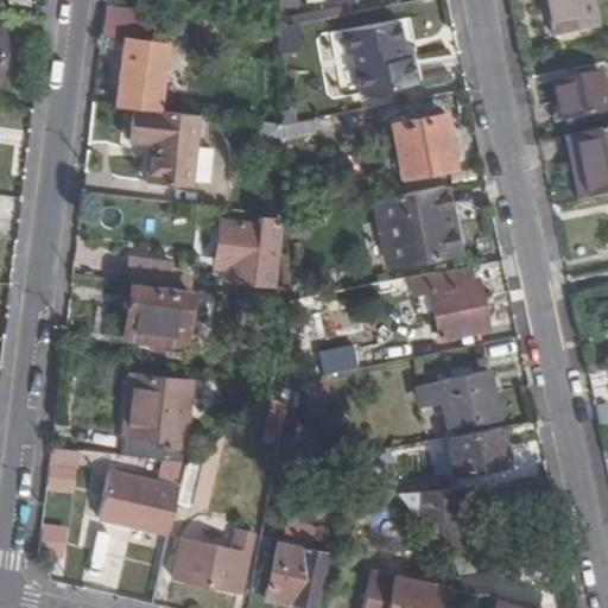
[(555,37),(546,0),(538,0),(546,38),(555,37)]
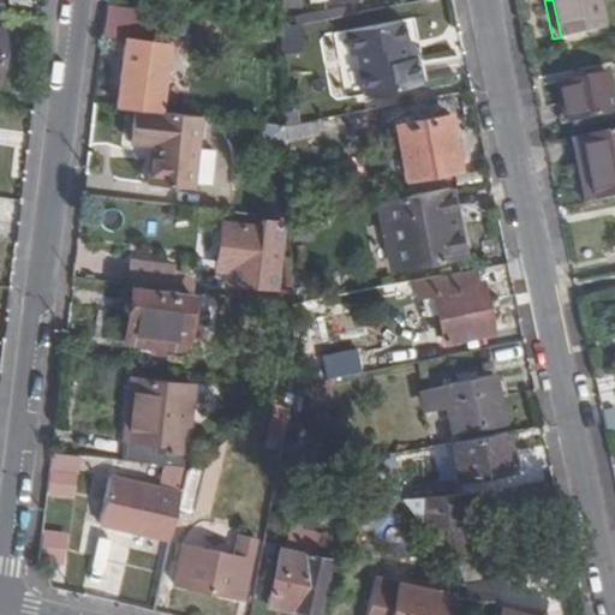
[(598,0),(553,0),(561,37),(605,28),(598,0)]
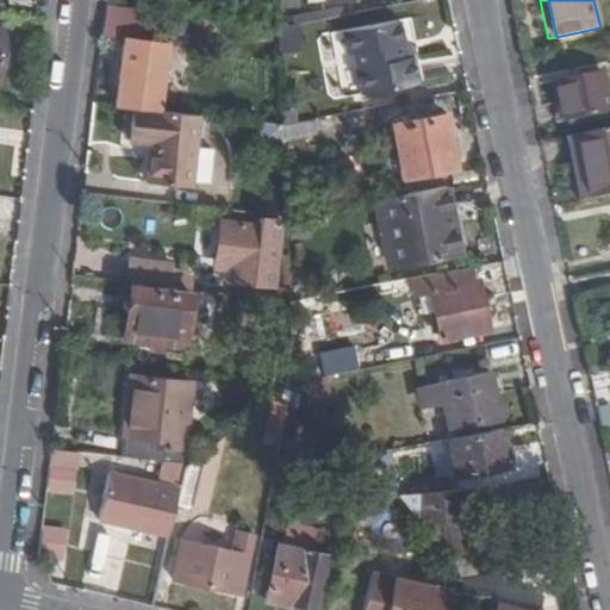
[(408,57),(405,41),(400,20),(344,31),(348,54),(354,53),(362,94),(418,85),(414,56),(408,57)]
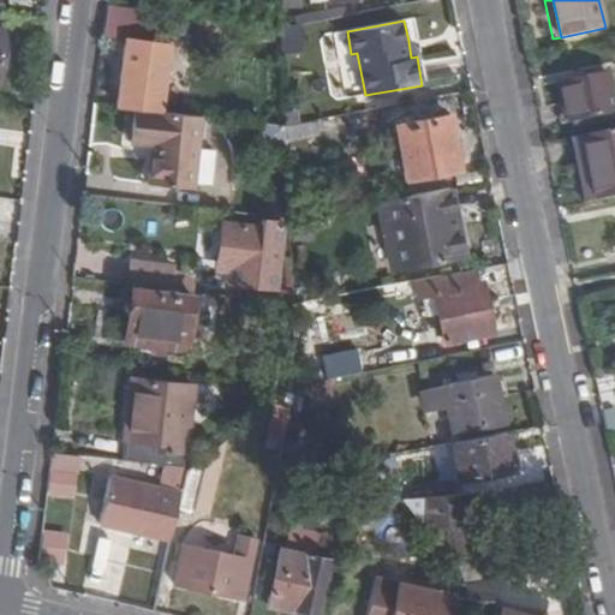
[(300,22),(282,25),(284,54),(305,51),(300,22)]
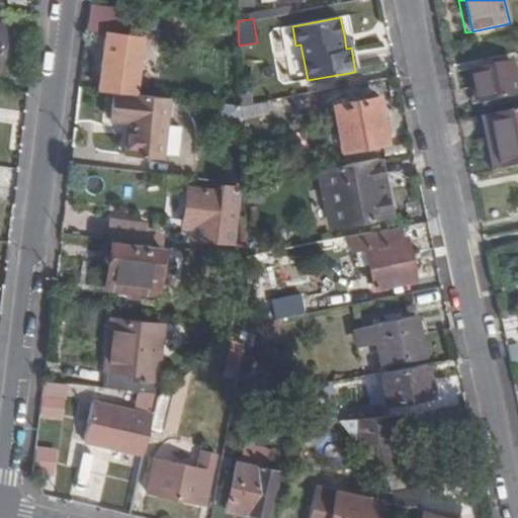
[(107,31),(99,89),(112,90),(133,93),(136,64),(148,65),(151,41),(140,40),(140,35),(121,33),(112,32),(107,31)]
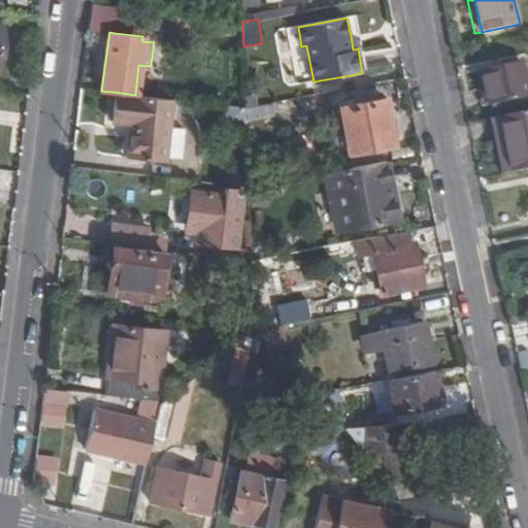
[(483,85),(486,105),(527,97),(520,62),(483,69),(486,84),(483,85)]
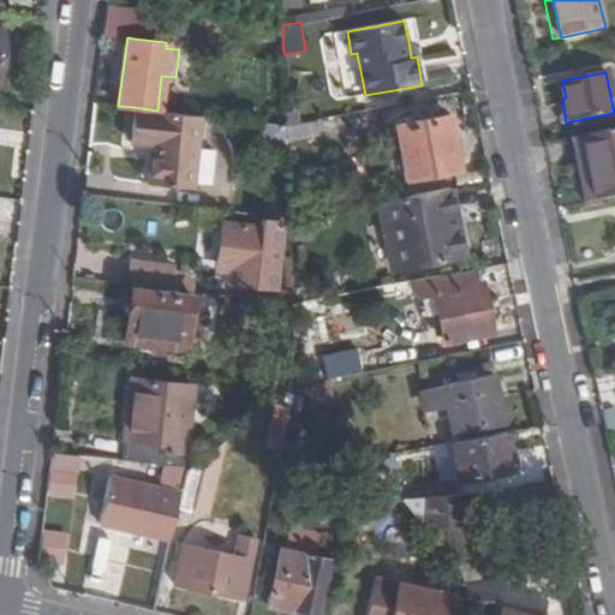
[(157,111),(133,107),(129,145),(156,149),(154,165),(150,165),(148,187),(191,192),(199,115),(157,111)]
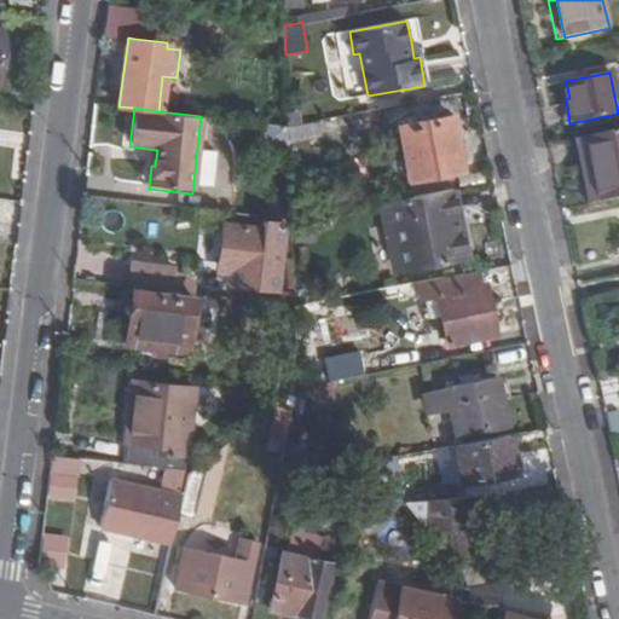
[(412,178),(462,168),(451,115),(403,125),(412,178)]
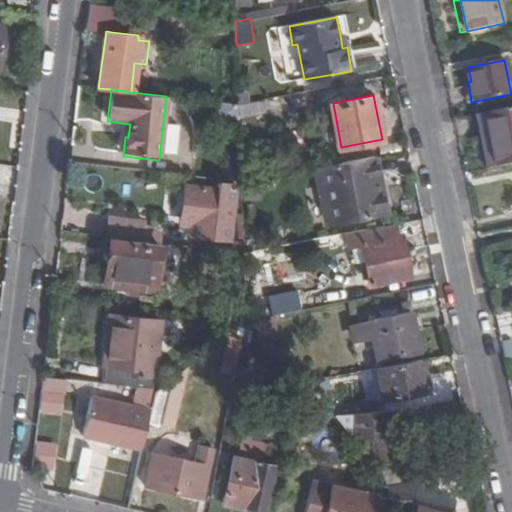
[(266,99),(241,103),(242,114),(268,110),(266,99)]
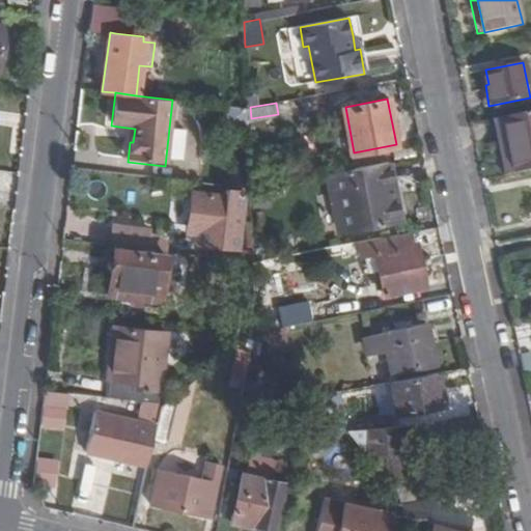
[(248,130),(247,108),(225,106),(224,127),(248,130)]
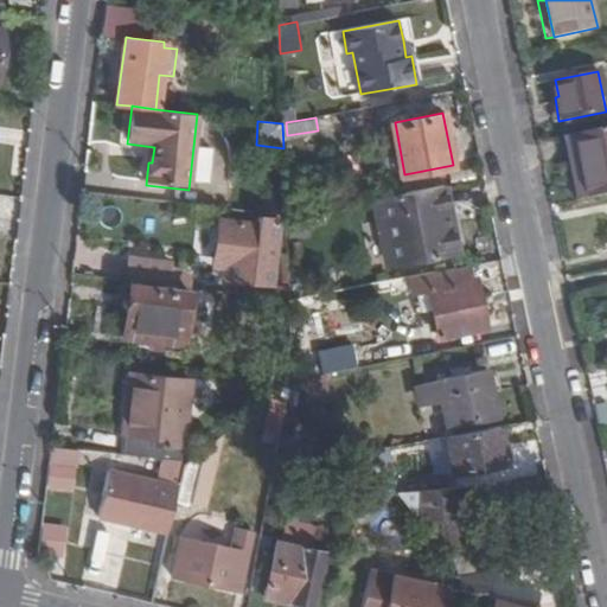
[(580,161),(586,198),(606,193),(606,127),(569,135),(574,163),(580,161)]
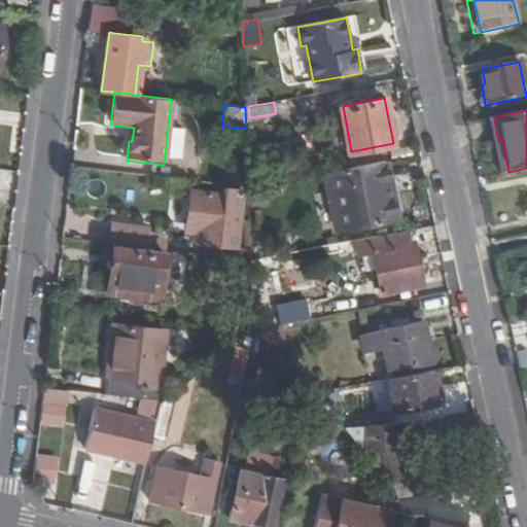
[(200,168),(205,117),(188,115),(187,130),(182,129),(181,136),(186,137),(184,167),(200,168)]
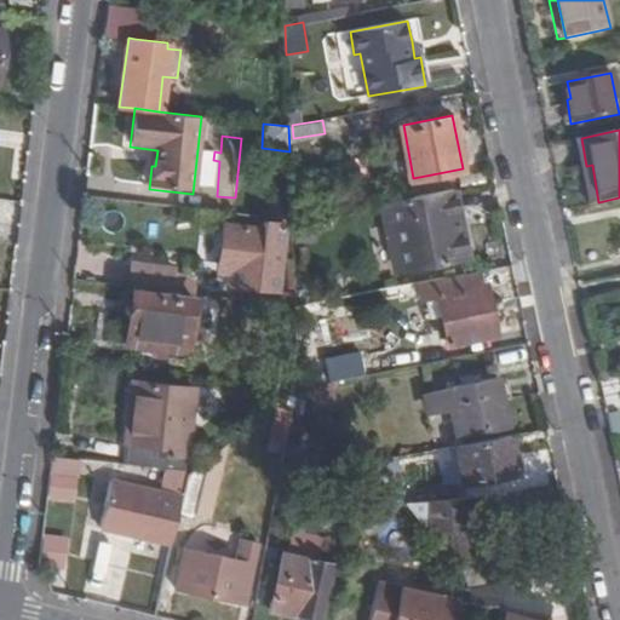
[(453,189),(383,202),(386,225),(396,224),(405,269),(466,258),(453,189)]
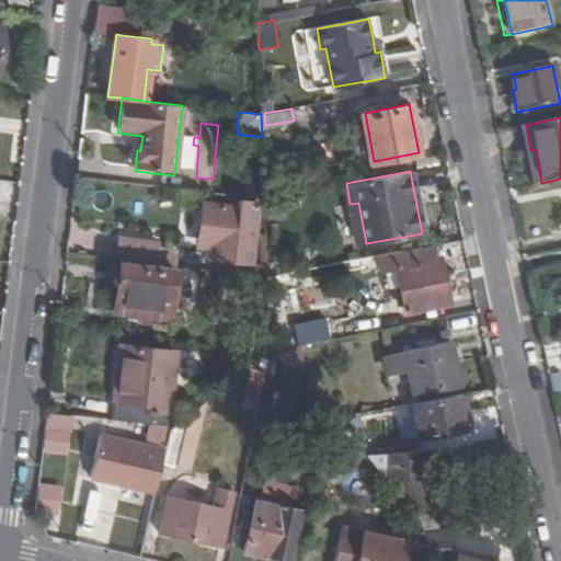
[(252,263),(260,203),(239,201),(238,206),(219,204),(219,206),(203,205),(198,241),(214,243),(212,258),(252,263)]
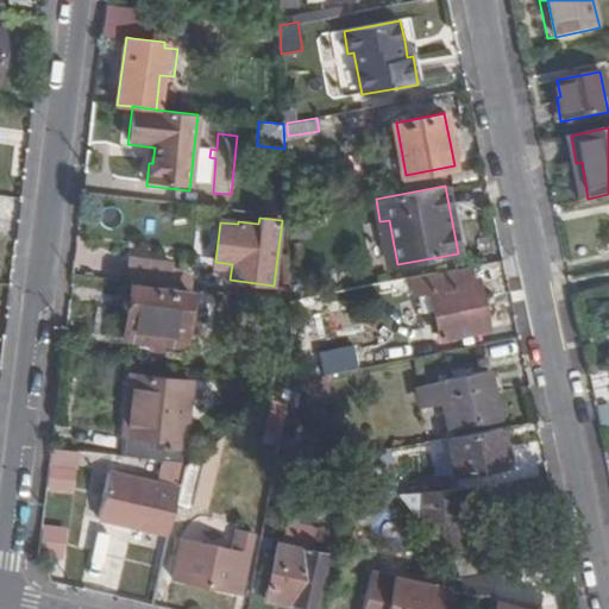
[(389,220),(380,221),(389,265),(397,264),(389,220)]
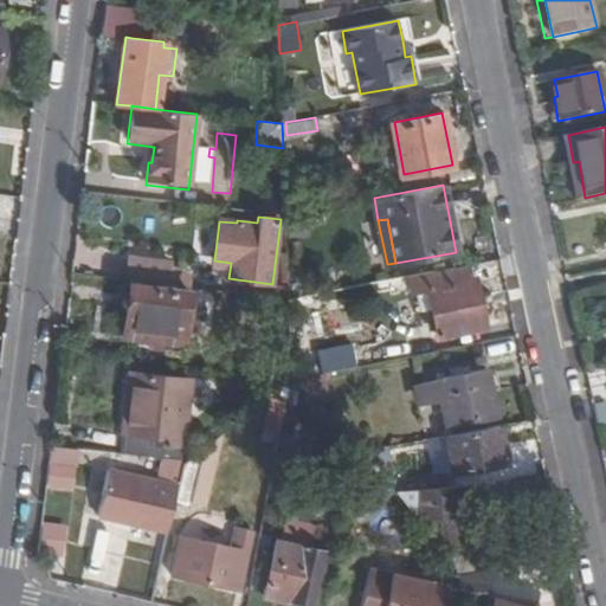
[(134,259),(130,281),(169,285),(171,266),(172,264),(134,259)]
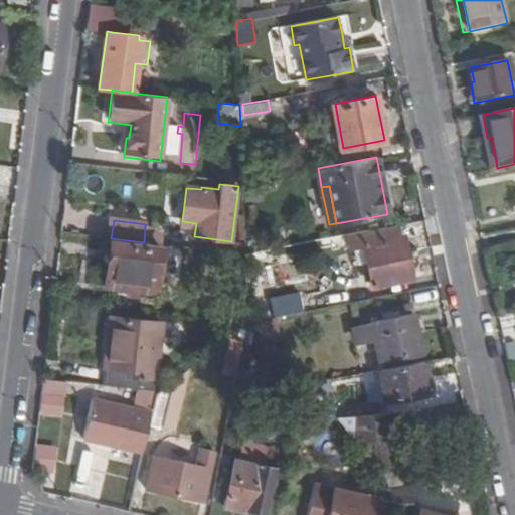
[(371,286),(411,277),(403,235),(400,236),(397,225),(375,229),(375,230),(347,236),(350,247),(363,245),(371,286)]
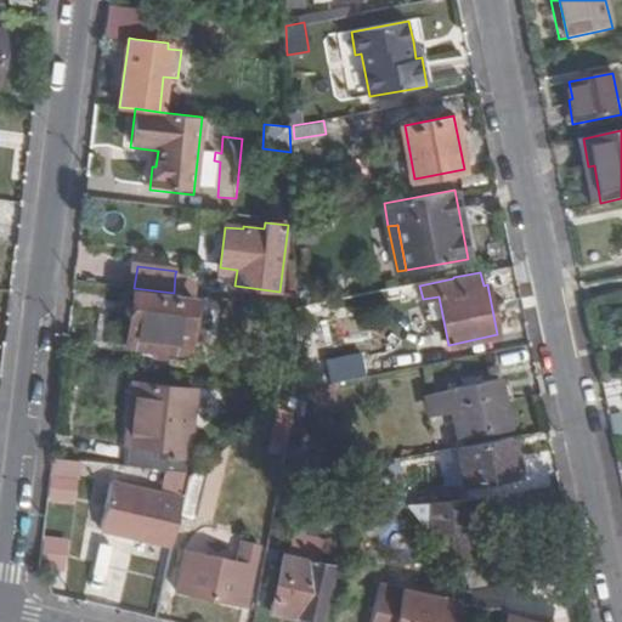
[(175,273),(174,293),(194,294),(196,282),(187,276),(175,273)]
